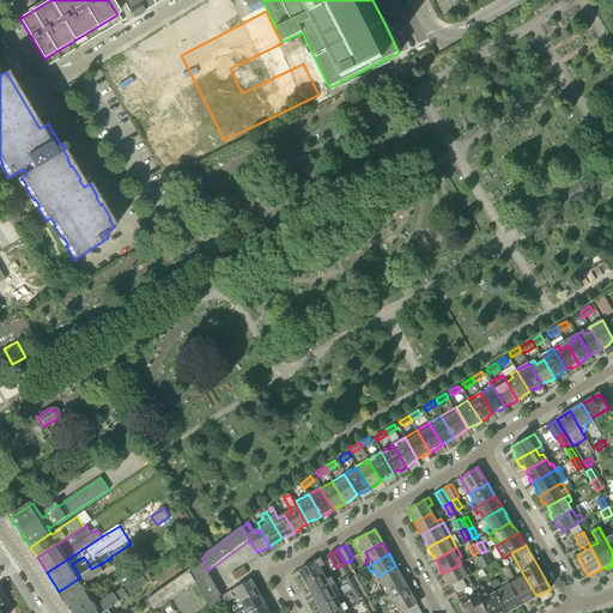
[(483,557),(487,566),(492,564),(487,554),(483,557)]
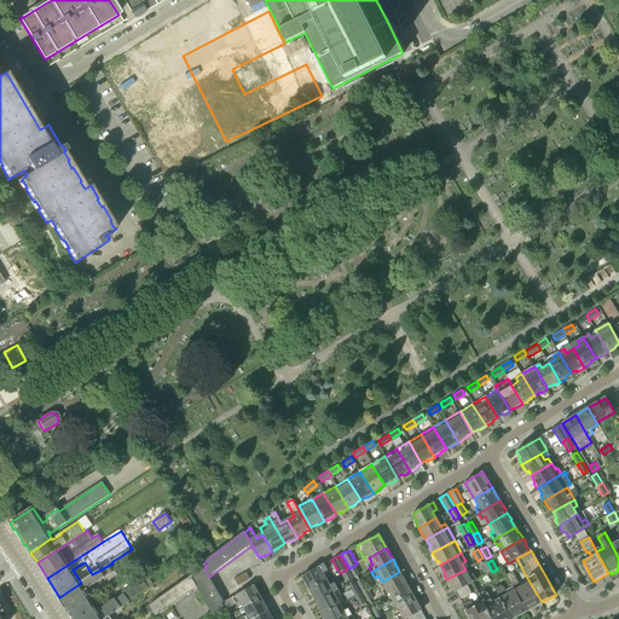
[(492,572),(487,562),(482,565),(487,574),(492,572)]
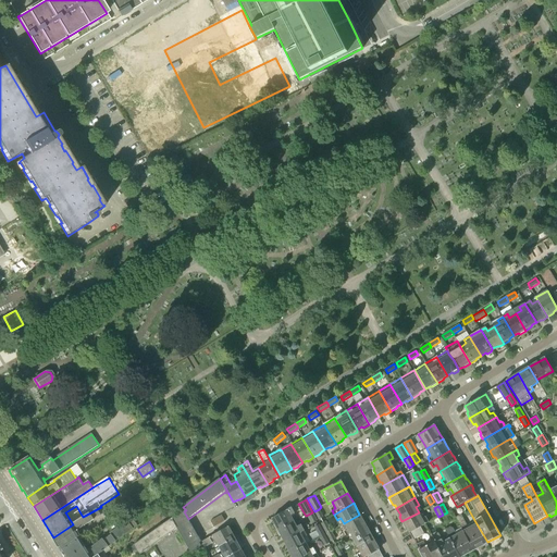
[(274,525),(277,531),(295,522),(292,515),(295,514),(292,507),(272,519),(275,523),(274,525)]
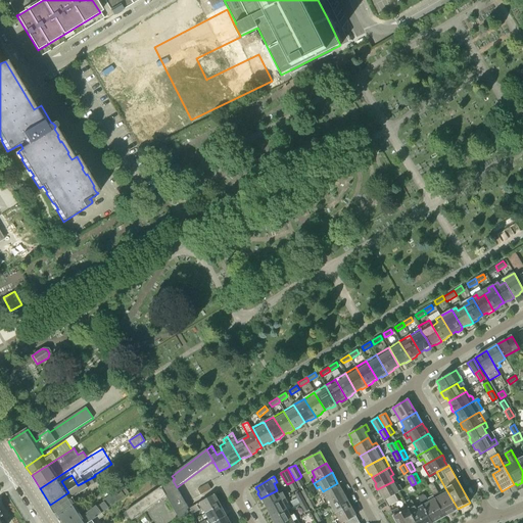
[(68,492),(50,505),(58,518),(65,513),(77,507),(75,505),(77,504),(74,498),(94,484),(91,478),(78,485),(68,492)]
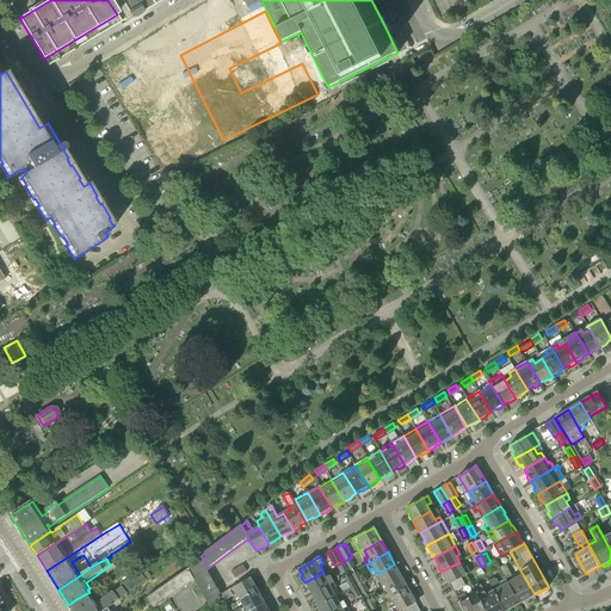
[(190,571),(195,580),(209,606),(223,599),(221,594),(207,569),(202,561),(190,571)]
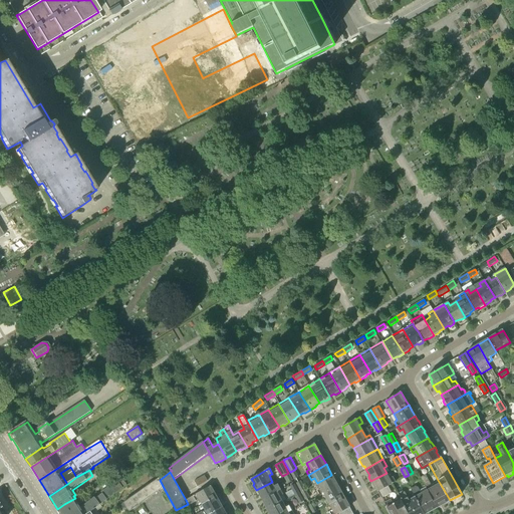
[(387,473),(370,481),(374,487),(375,487),(378,492),(388,486),(396,482),(394,477),(390,479),(387,473)]
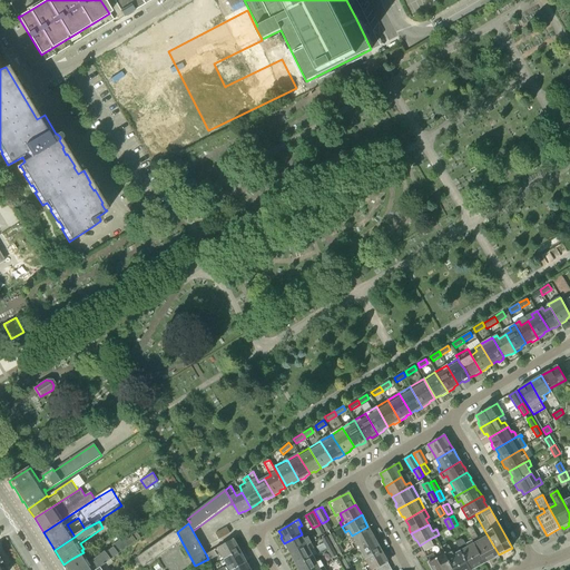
[(355,550),(374,539),(367,527),(352,536),(356,543),(352,546),(355,550)]
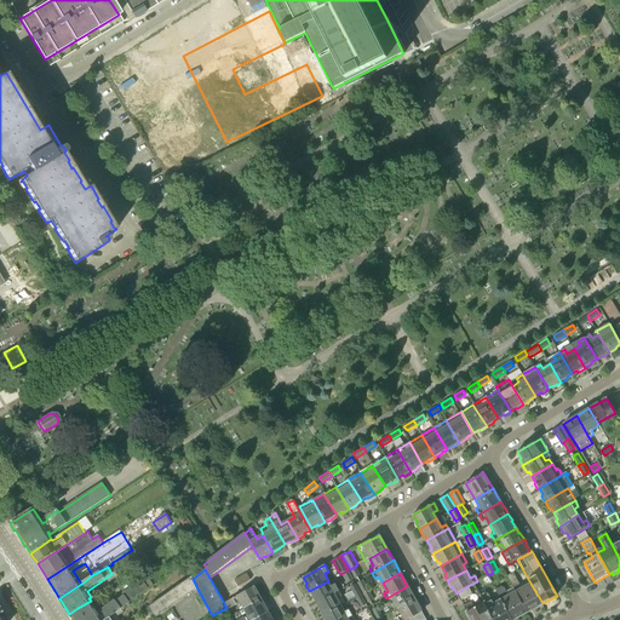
[(514,587),(528,612),(543,603),(528,579),(520,584),(514,573),(507,577),(514,587)]
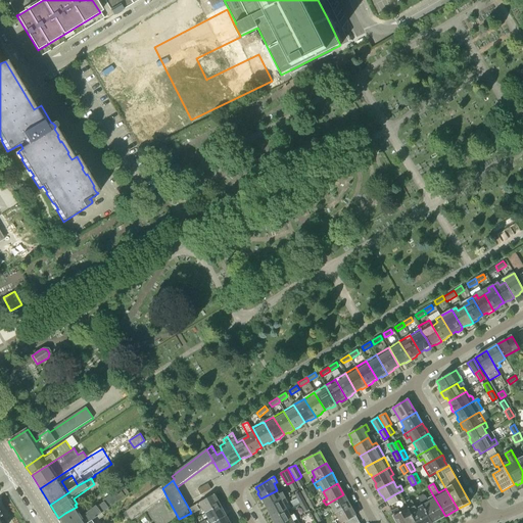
[(208,484),(198,489),(201,495),(211,489),(208,484)]
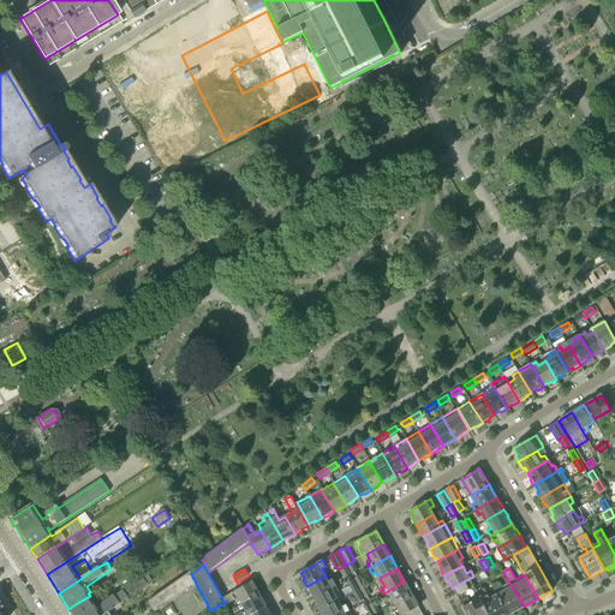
[(196,584),(191,574),(190,573),(148,602),(153,609),(154,613),(196,584)]
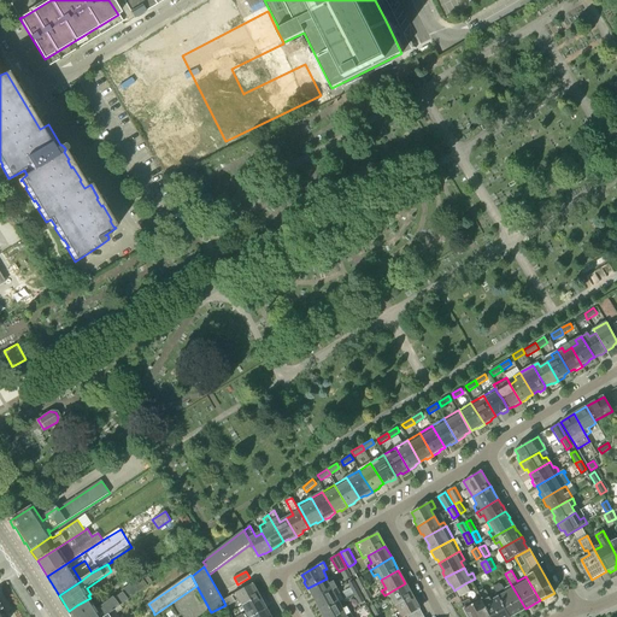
[(77,605),(69,611),(72,616),(105,616),(121,606),(148,587),(142,577),(122,591),(123,593),(116,598),(115,597),(103,605),(98,611),(90,598),(77,605)]
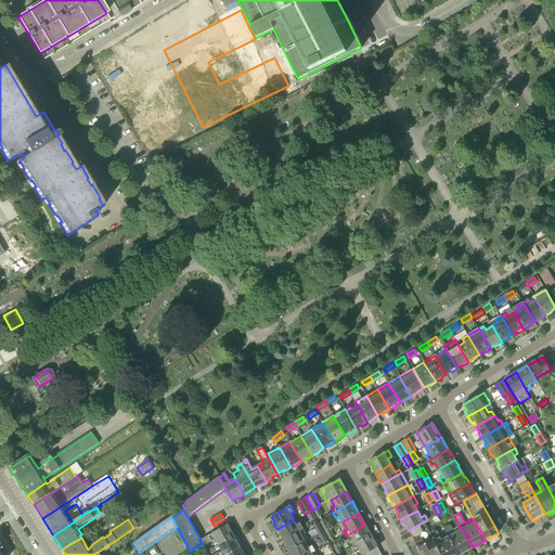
[(320,521),(325,530),(330,528),(325,519),(320,521)]
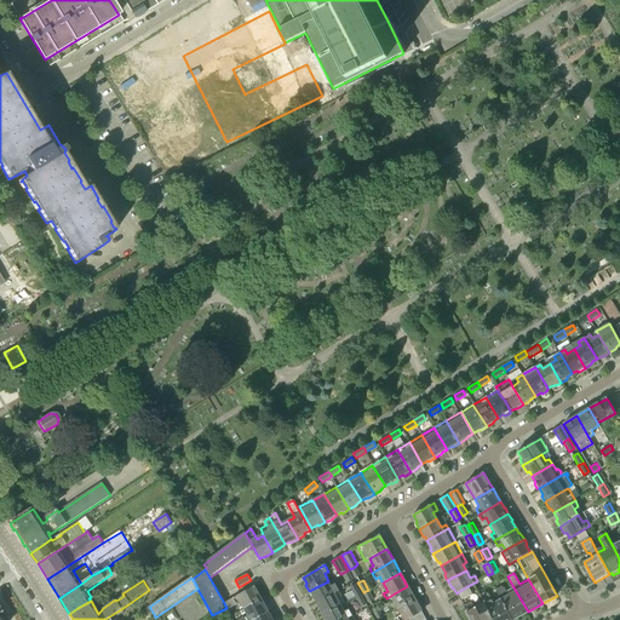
[(328,581),(309,591),(313,597),(314,597),(317,603),(339,591),(336,586),(332,587),(328,581)]
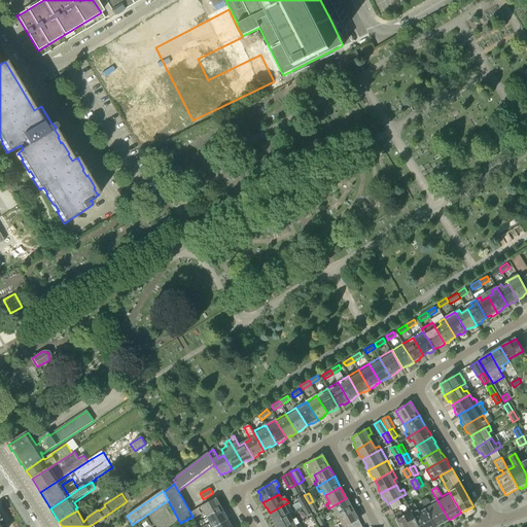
[(297,499),(303,507),(307,504),(302,496),(297,499)]
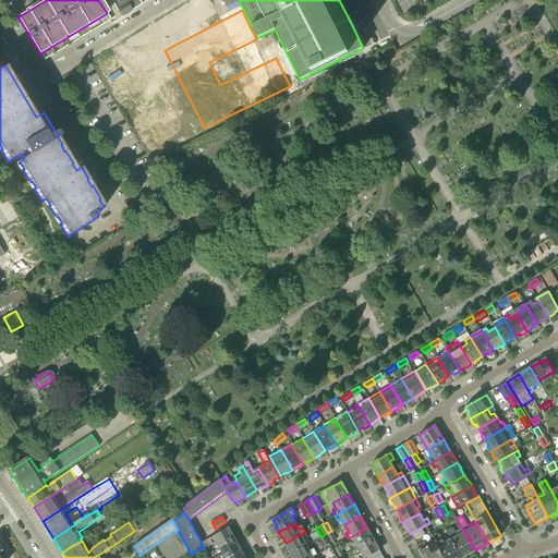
[(217,543),(220,548),(238,540),(233,533),(232,533),(229,528),(202,543),(204,547),(205,548),(217,543)]
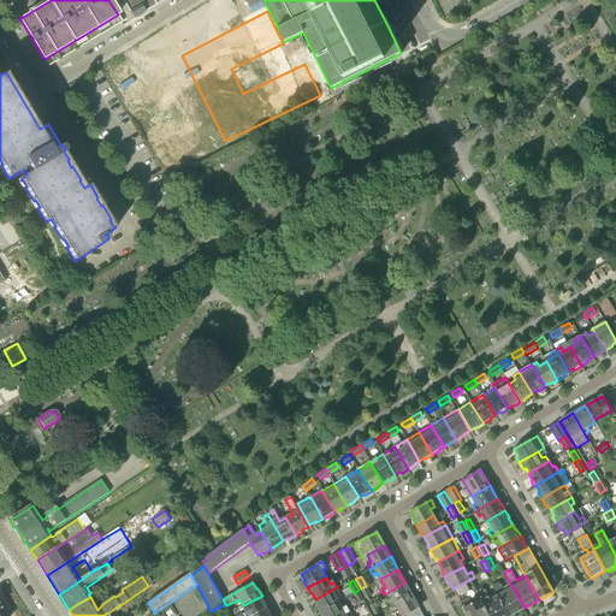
[(395,605),(413,596),(404,582),(384,594),(388,600),(391,598),(395,605)]
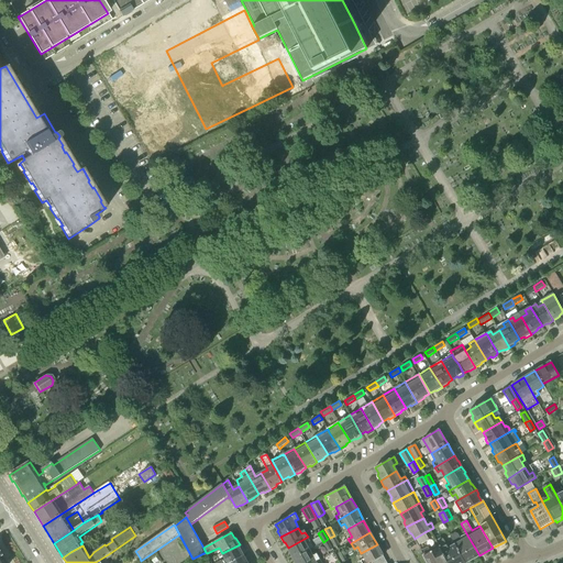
[(424,532),(415,539),(419,545),(429,540),(424,532)]
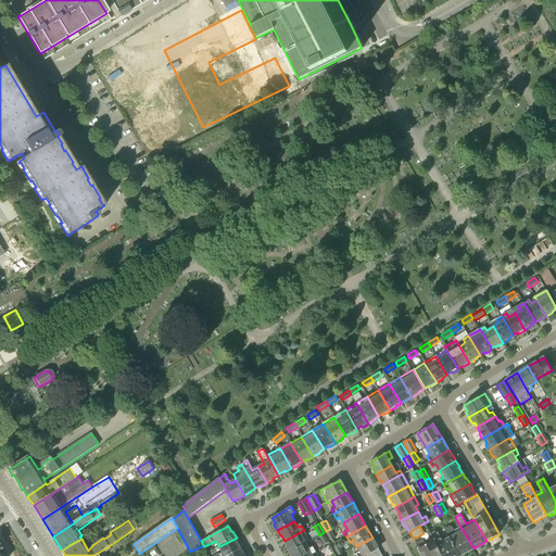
[(450,538),(460,555),(474,548),(460,527),(454,530),(453,528),(446,532),(450,538)]
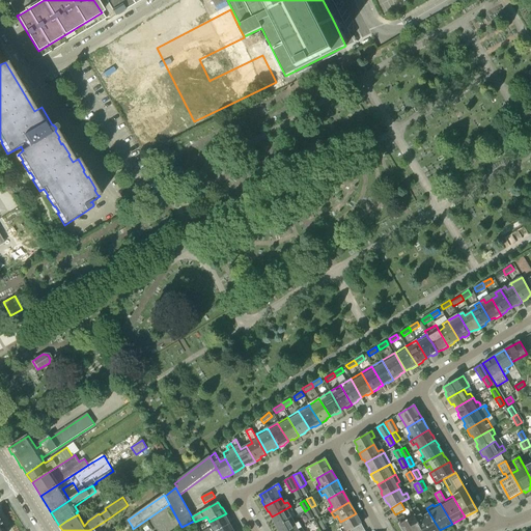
[(315,505),(311,507),(315,516),(320,513),(315,505)]
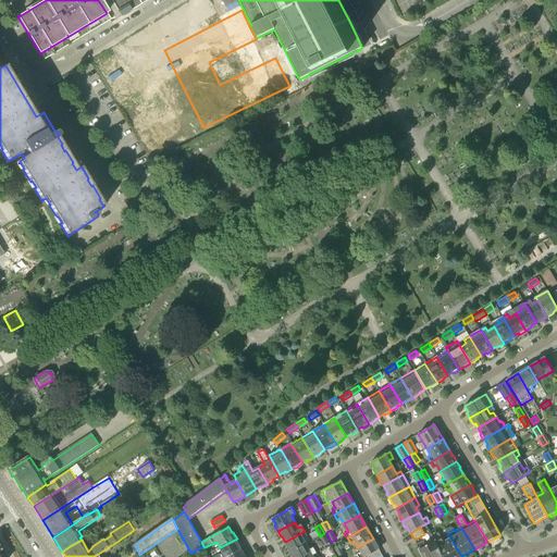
[(305,531),(285,542),(287,546),(287,547),(291,554),(310,542),(307,536),(305,531)]
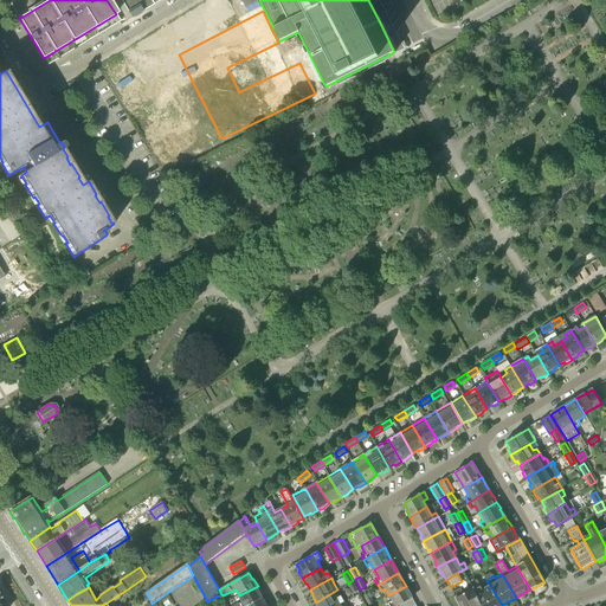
[(353,580),(348,584),(353,593),(359,591),(353,580)]
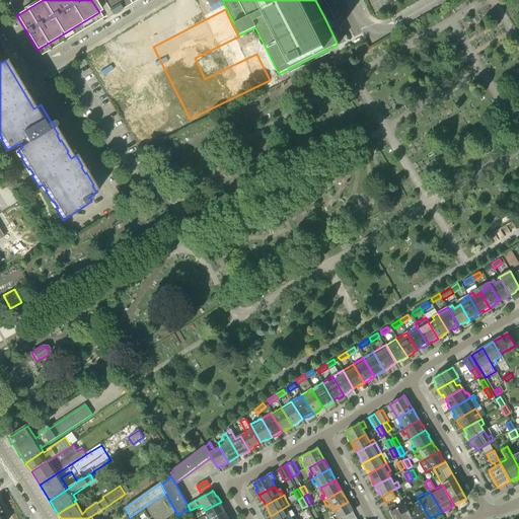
[(405,504),(414,518),(429,518),(430,518),(420,502),(413,505),(409,498),(405,497),(402,499),(405,504)]
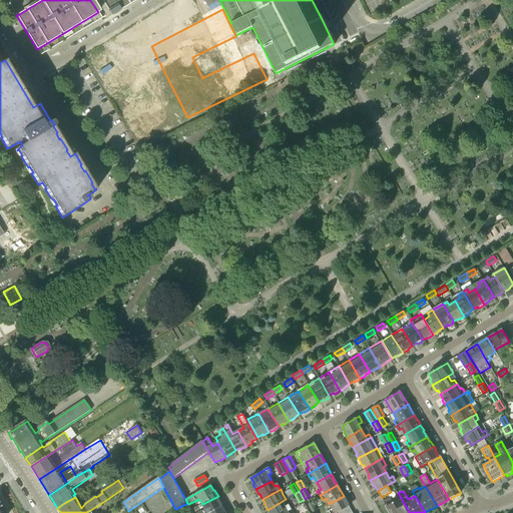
[(218,496),(202,504),(205,510),(198,512),(210,512),(222,506),(220,502),(220,500),(218,496)]
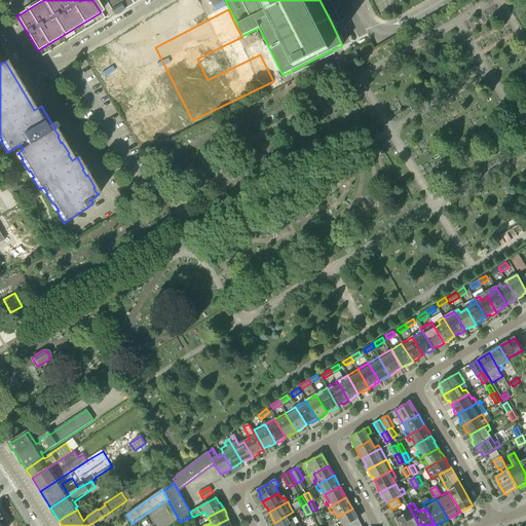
[(346,525),(359,519),(352,509),(337,517),(340,523),(337,525),(346,525)]
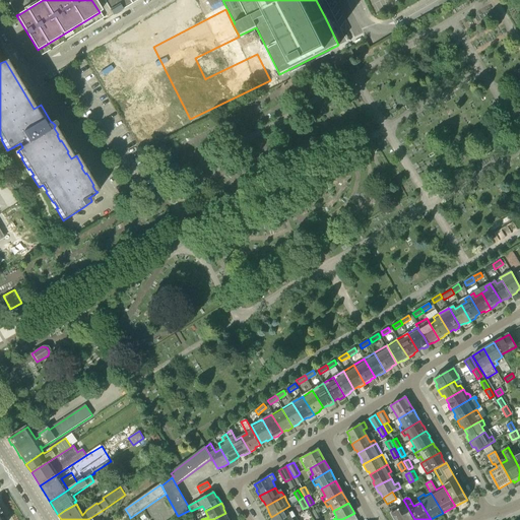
[(414,519),(406,505),(396,510),(394,506),(389,509),(394,519),(414,519)]
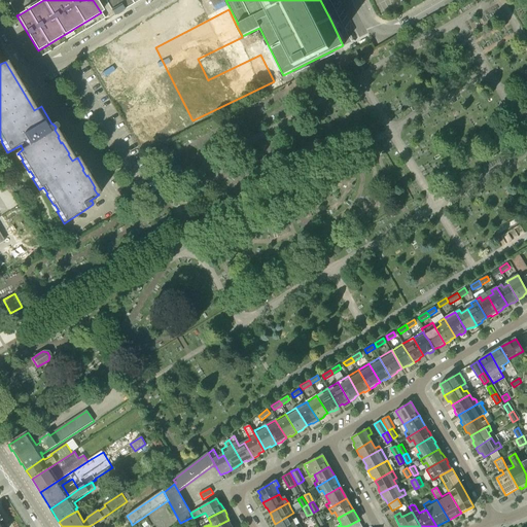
[(293,513),(275,524),(276,526),(294,526),(300,524),(296,519),(293,513)]
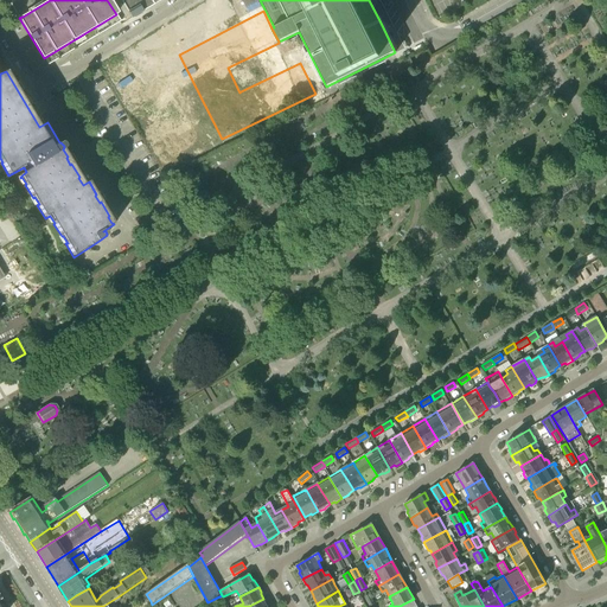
[(370,606),(375,604),(370,594),(364,596),(370,606)]
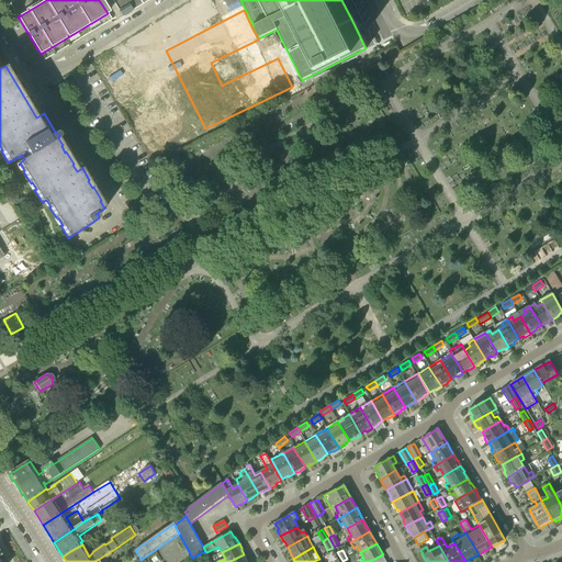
[(108,561),(107,559),(112,555),(110,552),(96,561),(108,561)]
